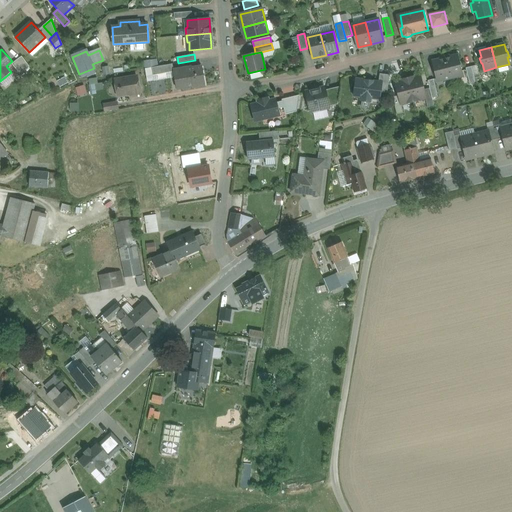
[(457,55),(445,58),(450,79),(463,76),(461,68),(462,68),(460,62),(459,62),(457,55)]
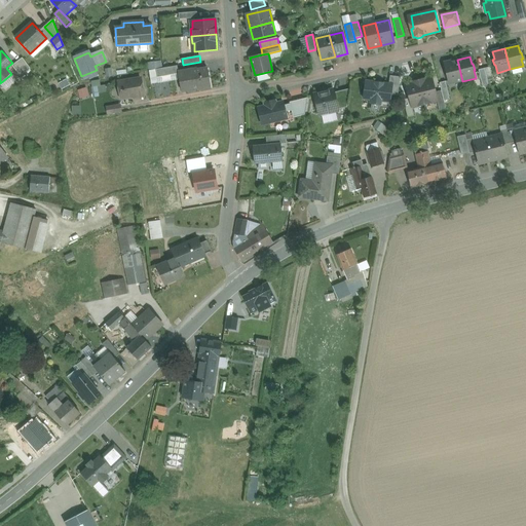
[(23,58),(12,66),(21,76),(31,69),(23,58)]
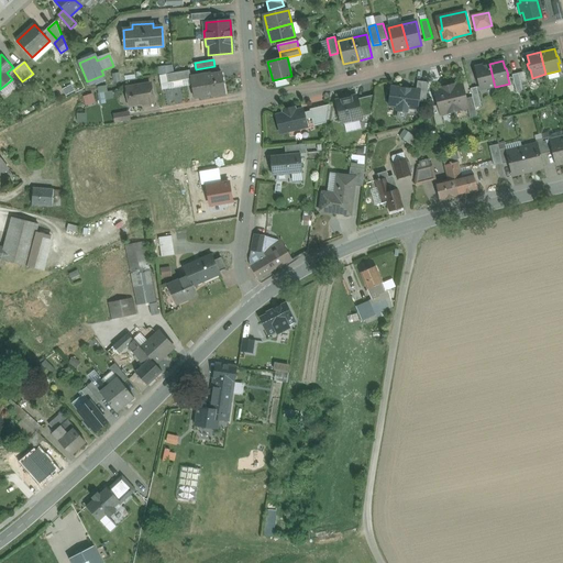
[(489,64),(475,67),(477,76),(476,76),(477,81),(478,81),(481,90),(495,87),(489,64)]
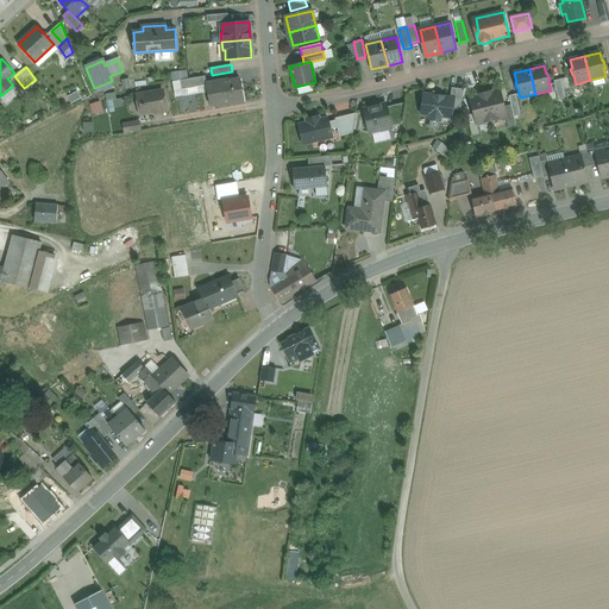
[(571,92),(567,77),(562,80),(565,93),(571,92)]
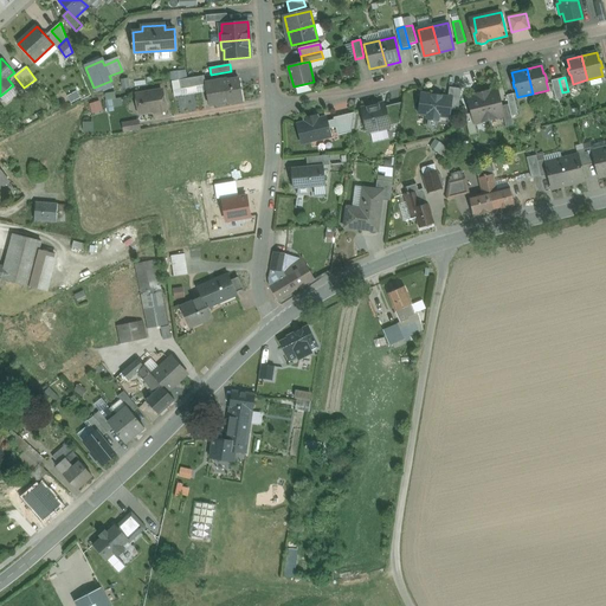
[(239,78),(219,82),(219,81),(206,83),(210,105),(230,102),(229,101),(243,98),(239,78)]
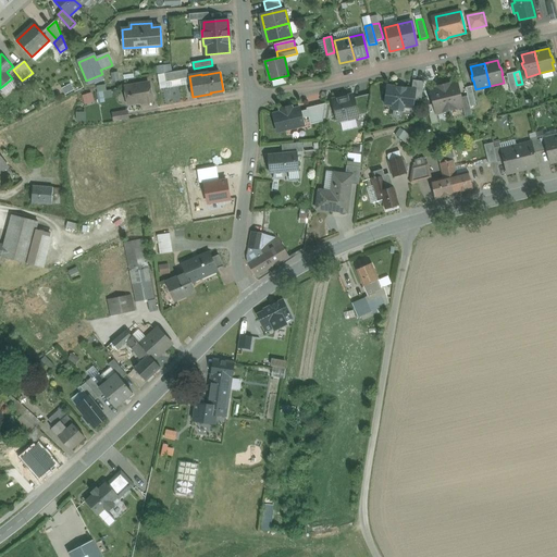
[(514,73),(507,74),(511,91),(517,89),(517,85),(514,73)]
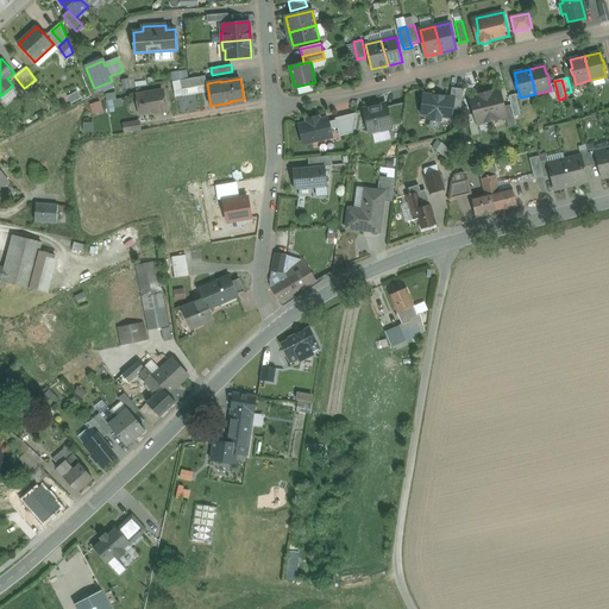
[(13,86),(0,96),(5,104),(18,92),(13,86)]
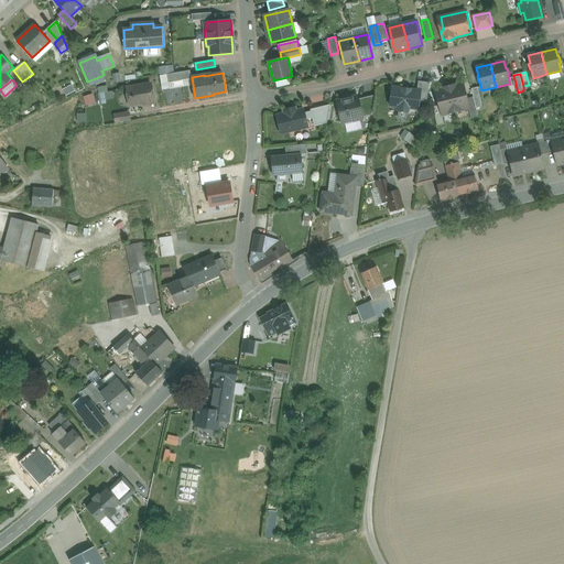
[(429,83),(419,82),(416,90),(420,91),(419,101),(426,102),(429,83)]
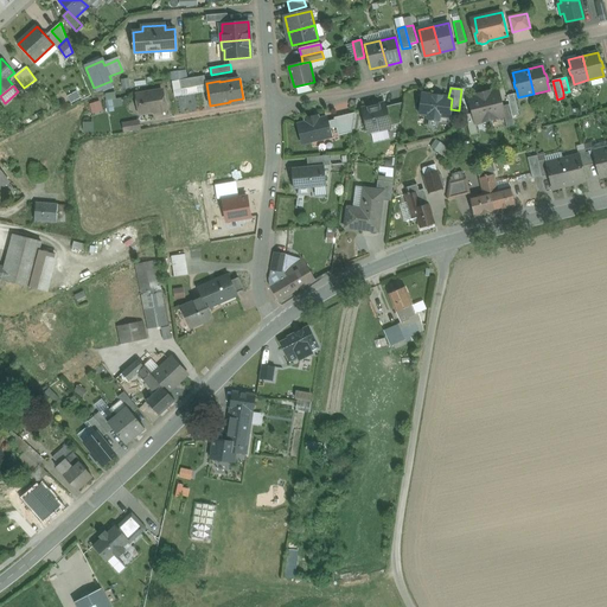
[(498,89),(484,93),(490,120),(504,117),(505,116),(503,107),(498,89)]
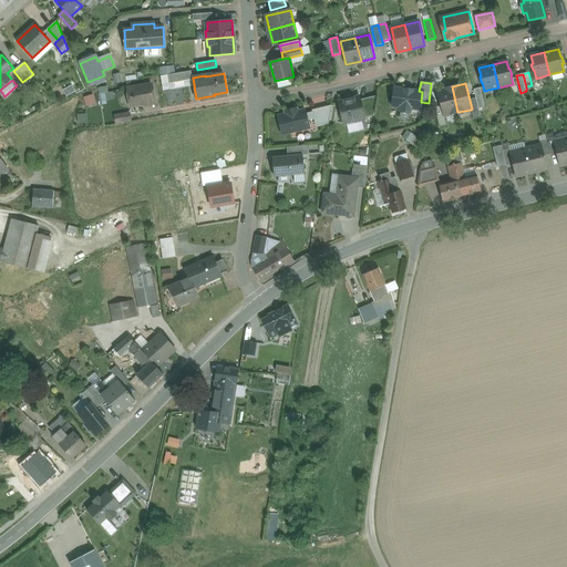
[(152,84),(127,89),(130,96),(132,98),(133,105),(155,102),(152,84)]
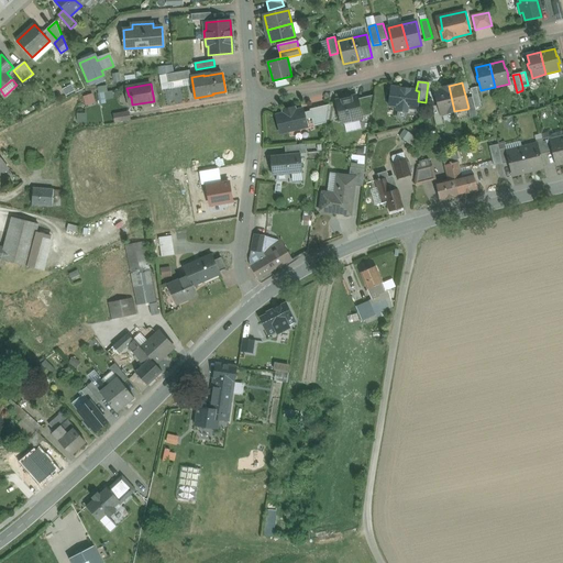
[(99,100),(111,100),(111,85),(98,86),(99,100)]
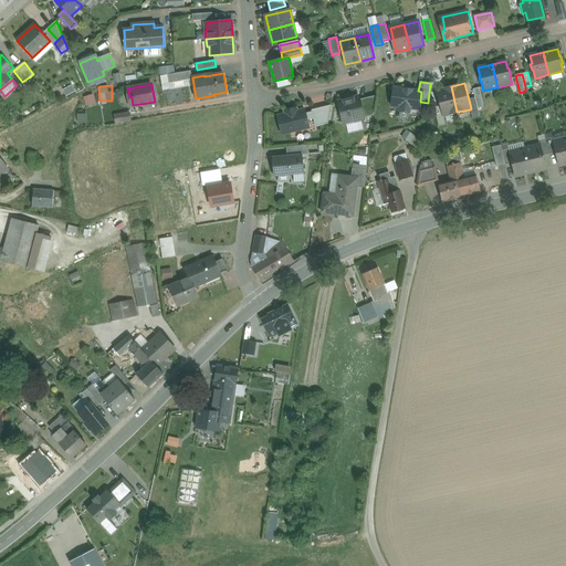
[(451,86),(437,90),(440,106),(443,116),(443,115),(457,112),(451,86)]
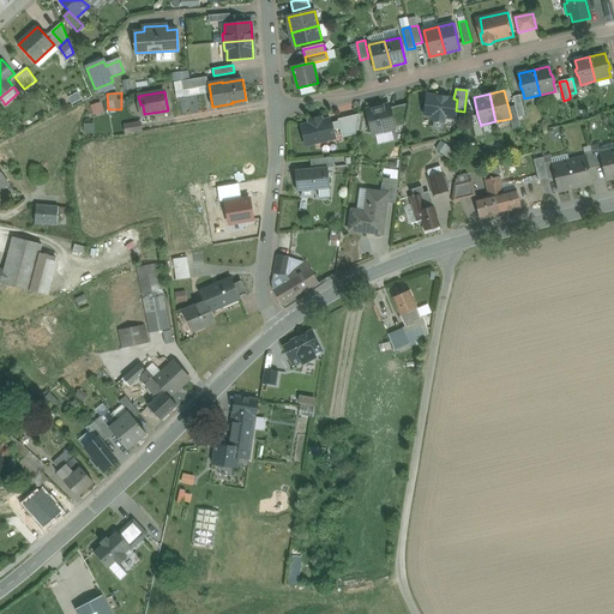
[(453,98),(427,95),(425,114),(434,115),(433,120),(444,122),(445,118),(455,119),(456,110),(457,100),(453,98)]
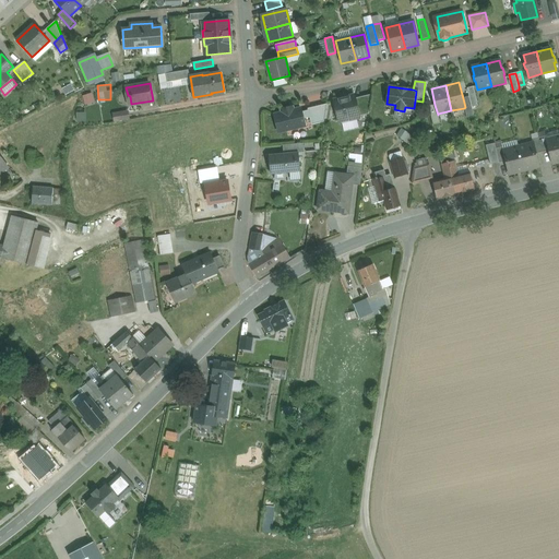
[(474,86),(467,88),(470,96),(472,107),(478,106),(474,86)]
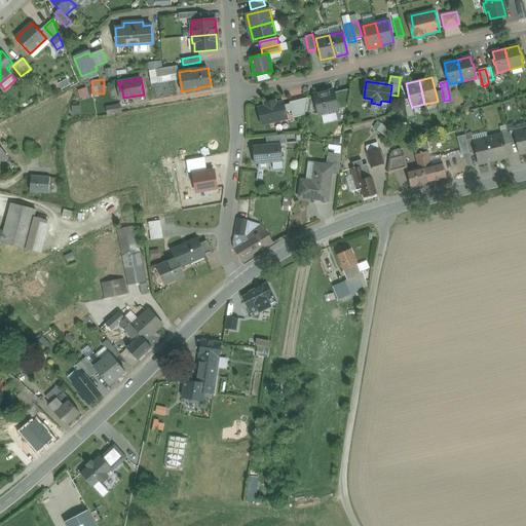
[(81,98),(89,96),(86,86),(78,89),(81,98)]
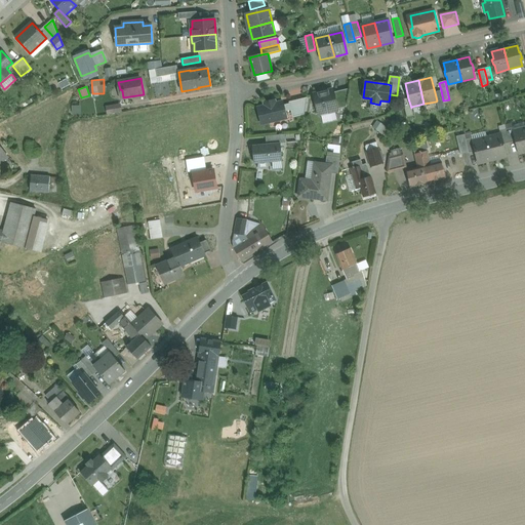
[(349,88),(333,92),(337,109),(347,107),(349,88)]
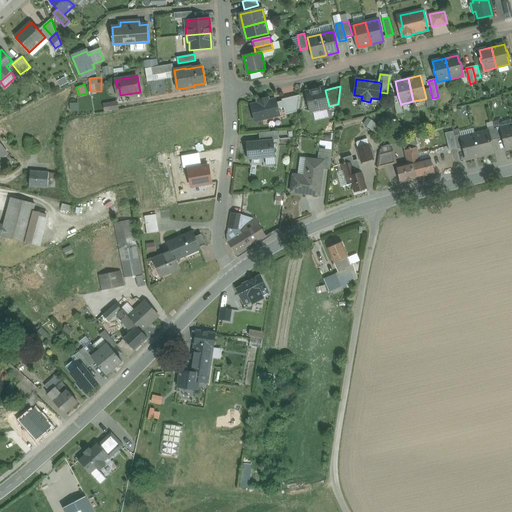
[(324,87),(306,91),(310,111),(314,110),(316,111),(324,109),(325,107),(329,106),(325,90),(324,87)]
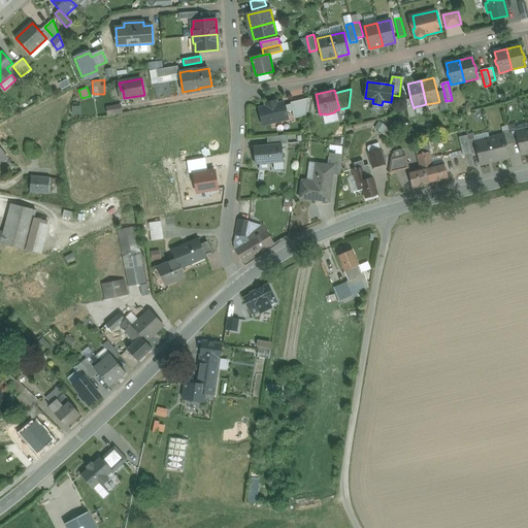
[(443,91),(437,93),(439,101),(438,102),(440,110),(448,109),(446,101),(443,91)]
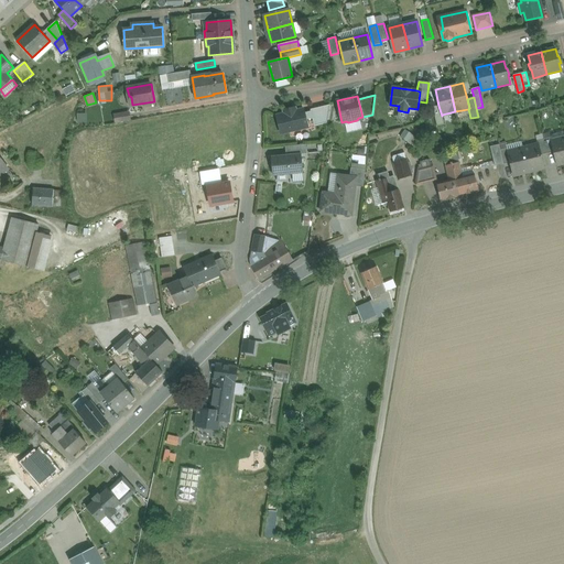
[(329,105),(311,109),(311,111),(304,112),(306,120),(313,118),(314,126),(327,122),(329,105)]
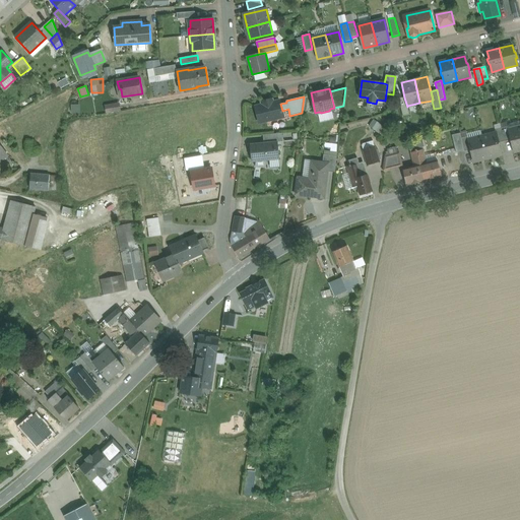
[(407,107),(404,98),(399,99),(403,117),(409,115),(407,106),(407,107)]
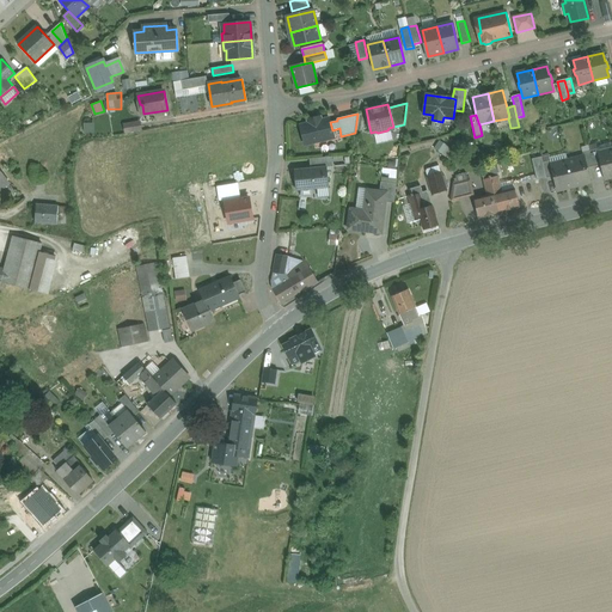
[(329,118),(320,120),(317,117),(307,120),(308,123),(300,126),(305,145),(334,138),(332,130),(330,122),(329,118)]
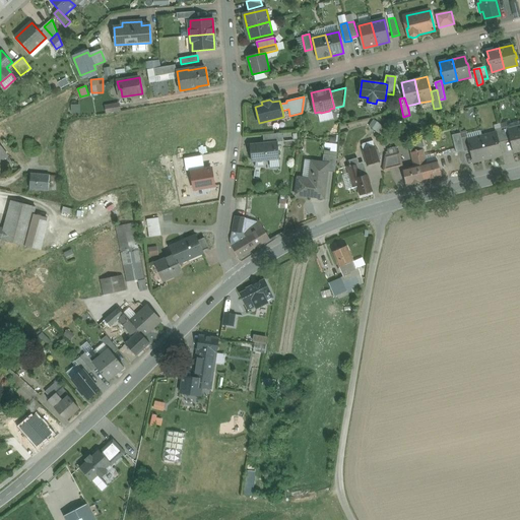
[(519,121),(510,124),(508,127),(509,130),(508,130),(510,140),(513,152),(519,150),(519,121)]
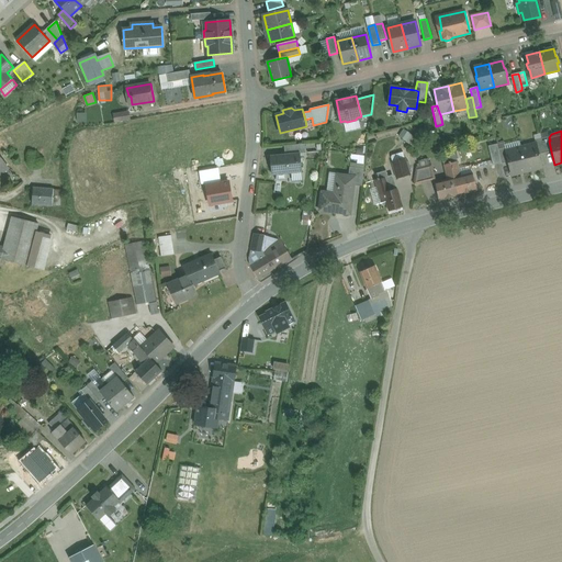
[(409,133),(405,139),(411,144),(415,137),(409,133)]
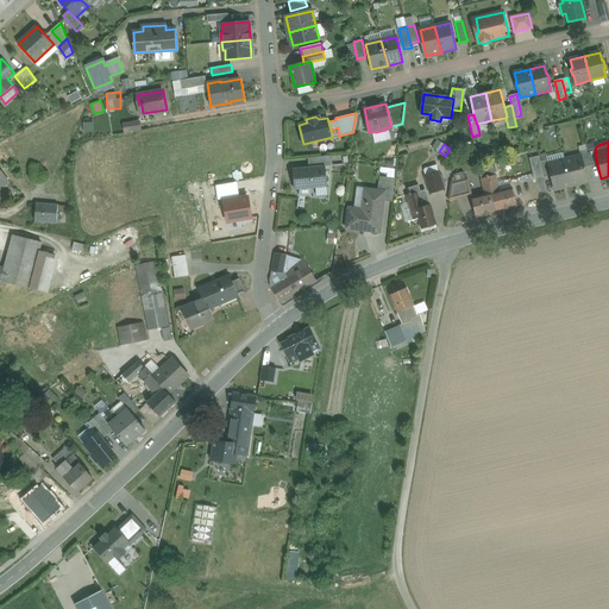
[(595,149),(588,150),(591,165),(597,164),(595,152),(596,152),(595,149)]
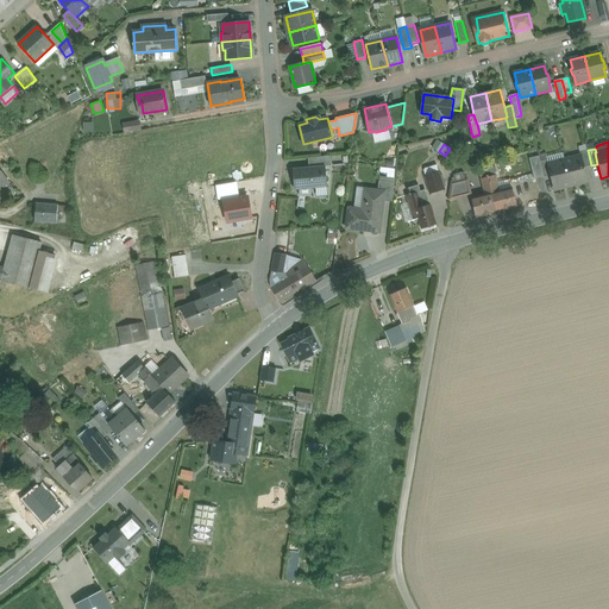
[(588,150),(579,152),(581,156),(582,156),(584,167),(591,165),(588,150)]
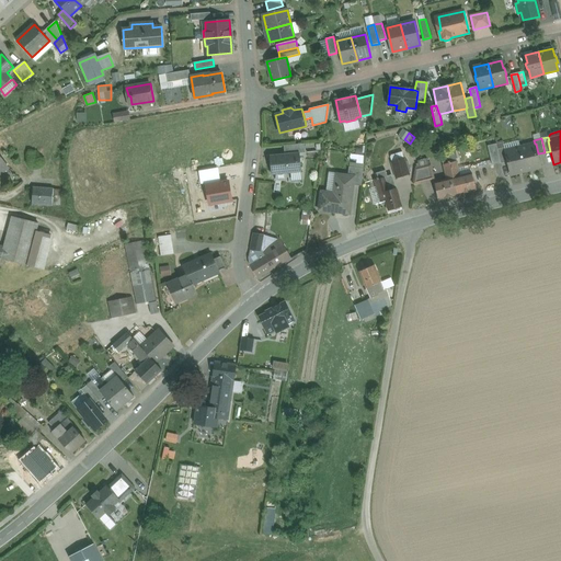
[(296,153),(270,156),(272,174),(276,174),(275,180),(286,182),(287,173),(301,171),(299,153),(305,152),(305,144),(295,145),(296,153)]
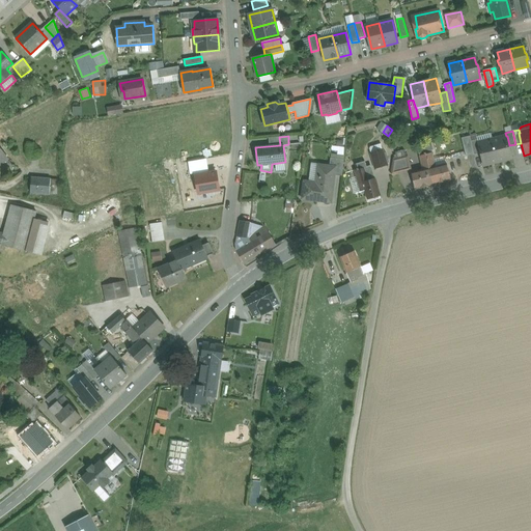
[(470,136),(462,138),(466,156),(474,155),(471,141),(470,136)]
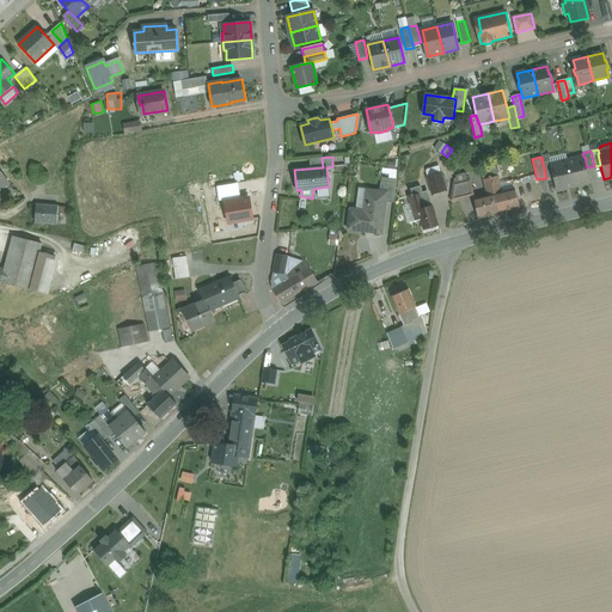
[(583,157),(567,160),(573,185),(580,183),(581,185),(591,183),(587,167),(585,157),(583,157)]
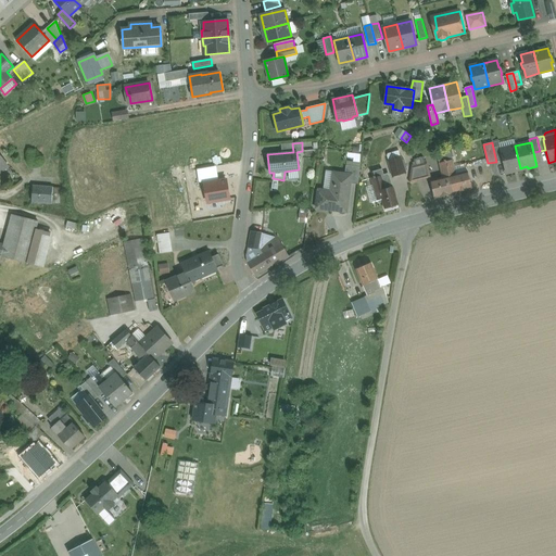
[(500,146),(493,148),(496,162),(503,160),(501,150),(500,146)]
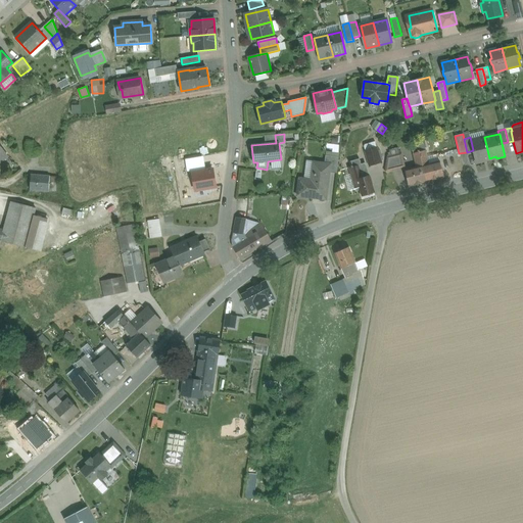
[(471,141),(473,150),(476,162),(484,160),(483,159),(489,158),(484,137),(471,141)]
